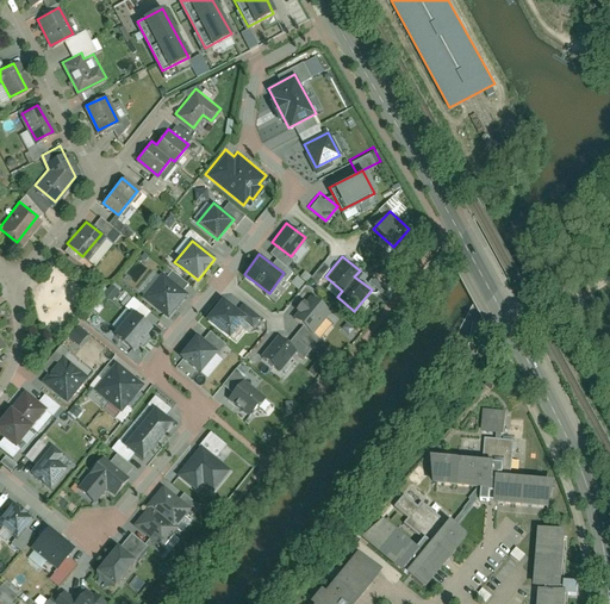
[(161,269),(141,294),(167,316),(187,291),(161,269)]
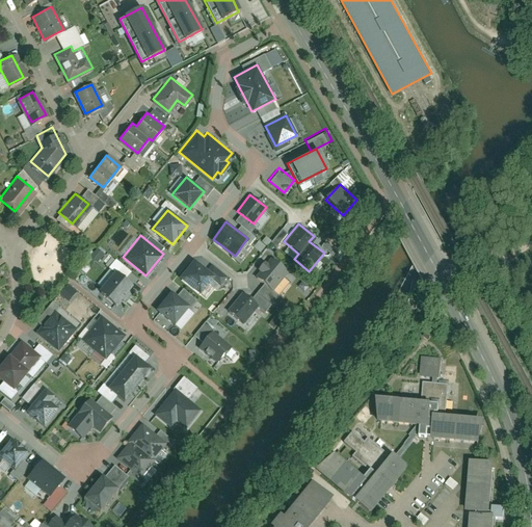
[(260,249),(265,242),(258,238),(253,244),(260,249)]
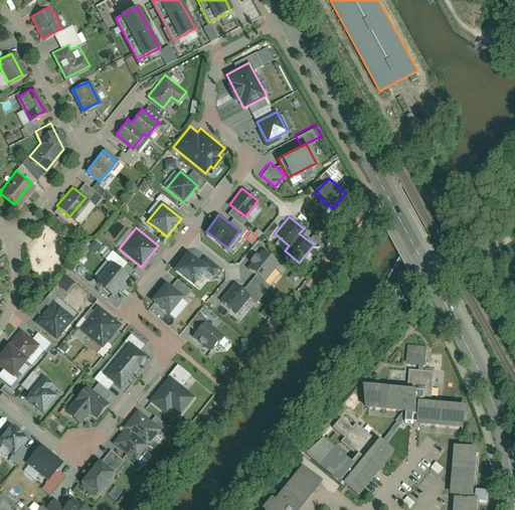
[(94,237),(88,244),(94,249),(100,242),(94,237)]
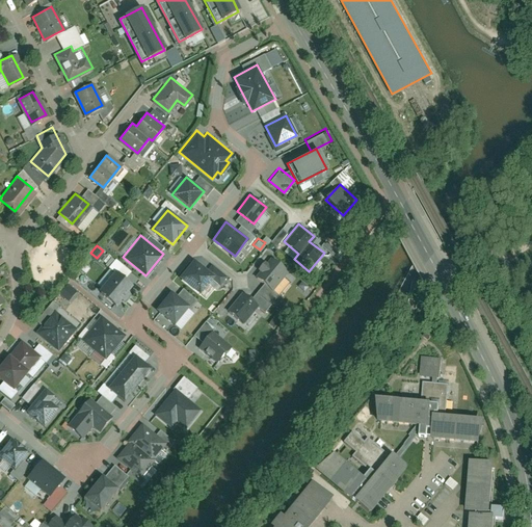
[(269,256),(255,274),(272,289),(288,270),(269,256)]
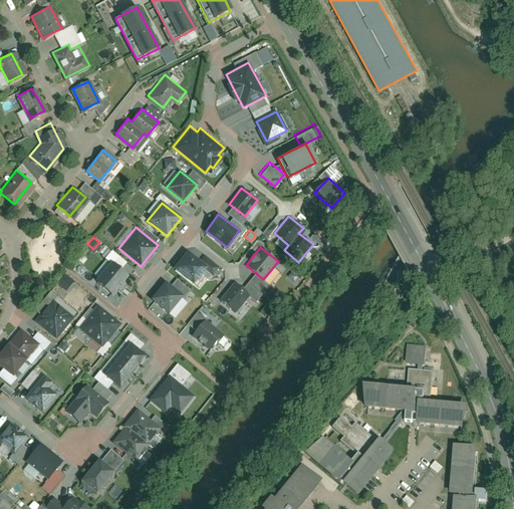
[(188,251),(174,268),(193,283),(205,268),(212,274),(219,265),(204,254),(199,260),(188,251)]
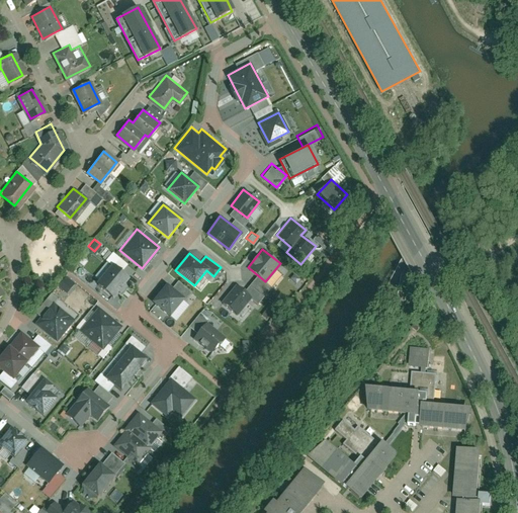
[(111,265),(97,283),(113,296),(127,277),(111,265)]
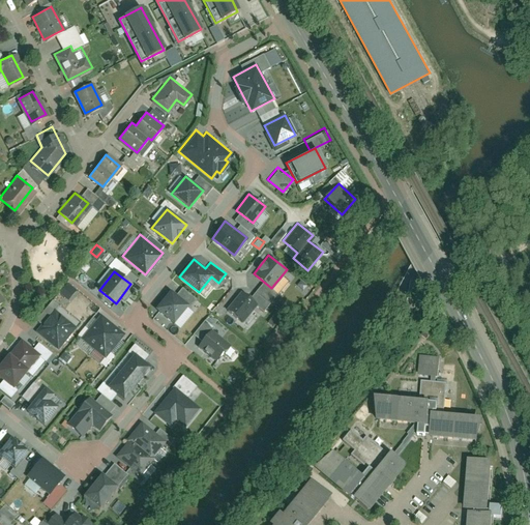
[(68,280),(60,288),(67,296),(77,288),(68,280)]
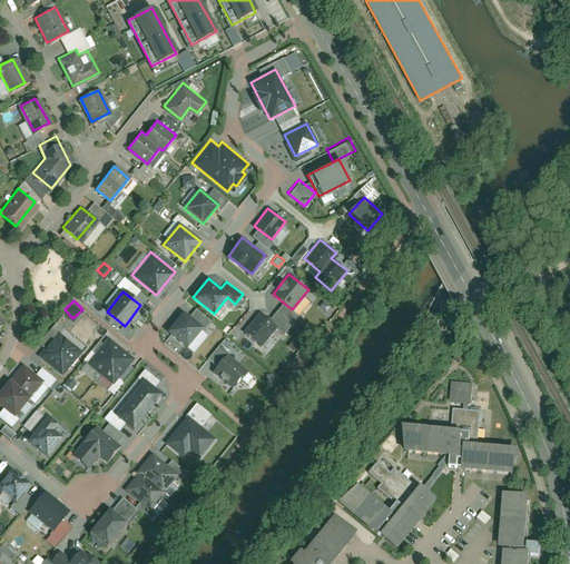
[(183,312),(167,333),(187,348),(204,328),(183,312)]
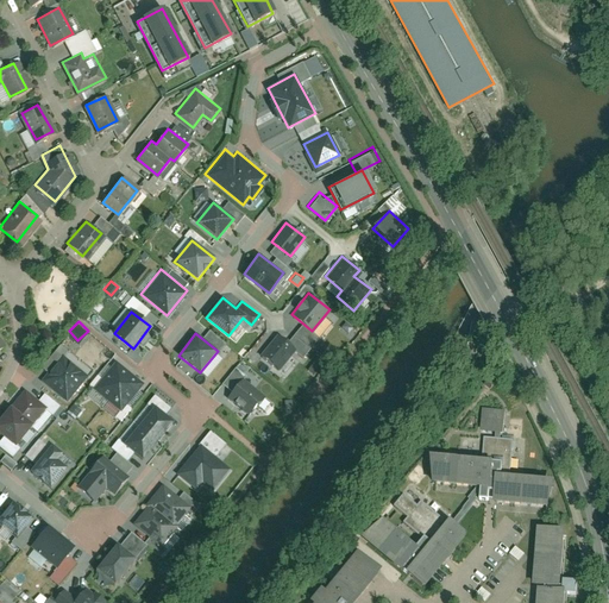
[(276,334),(259,356),(277,370),(295,349),(276,334)]
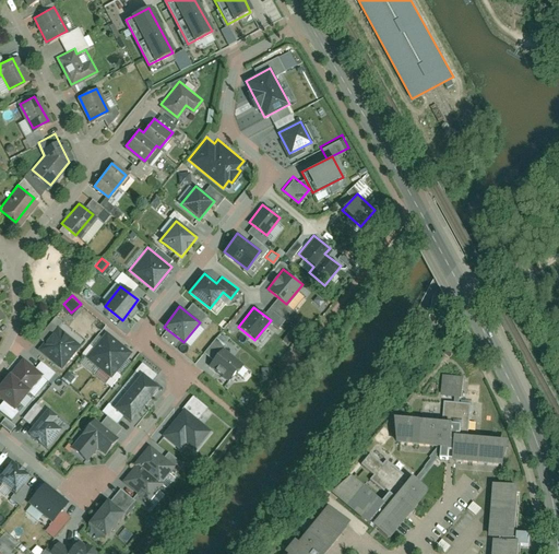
[(56,325),(37,348),(61,366),(80,343),(56,325)]
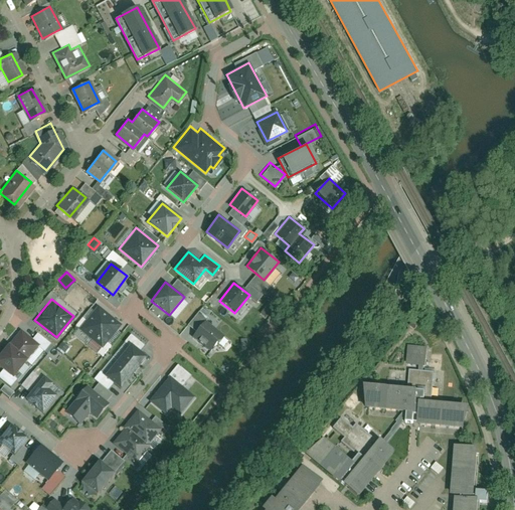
[(98,304),(78,327),(102,346),(121,323),(98,304)]
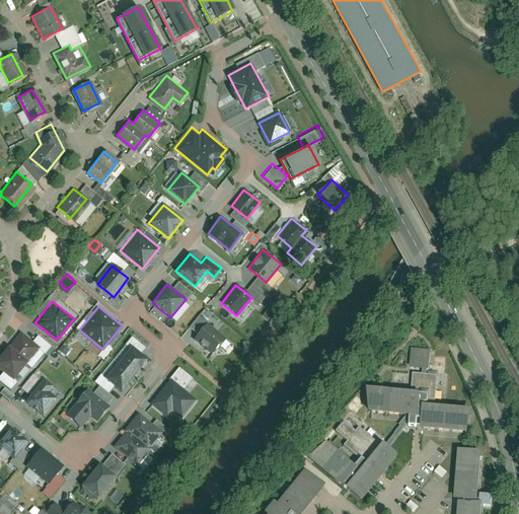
[(225,338),(207,322),(195,339),(213,353),(225,338)]
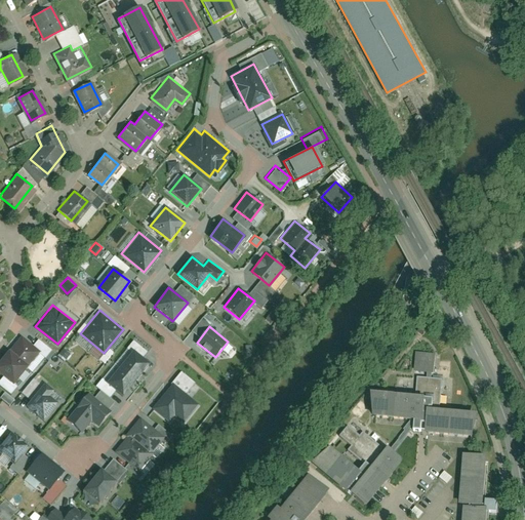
[(21,334),(0,359),(0,373),(12,385),(40,350),(21,334)]
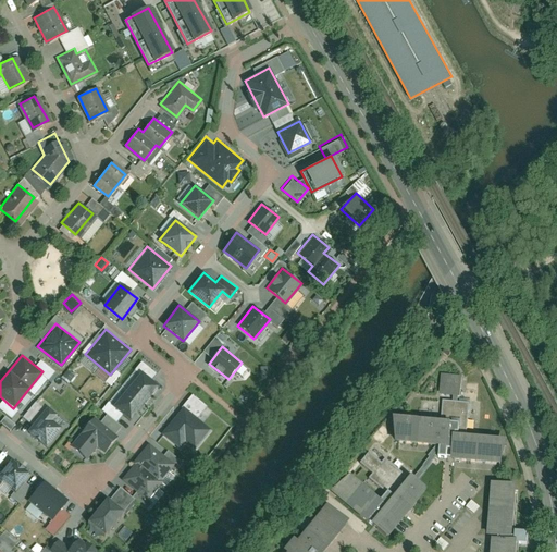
[(69,379),(77,369),(71,363),(61,372),(69,379)]
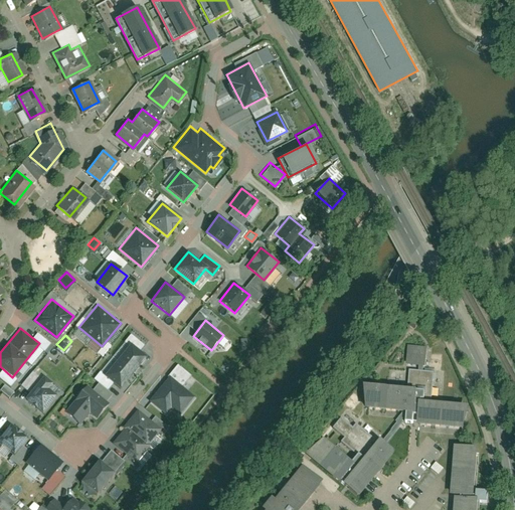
[(130,344),(105,375),(120,388),(146,356),(130,344)]
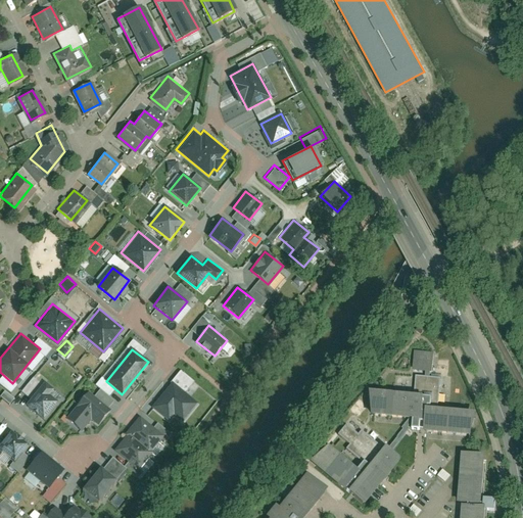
[(469,432),(471,407),(439,404),(443,371),(418,369),(416,389),(372,385),(370,411),(411,414),(411,420),(424,421),(423,428),(469,432)]
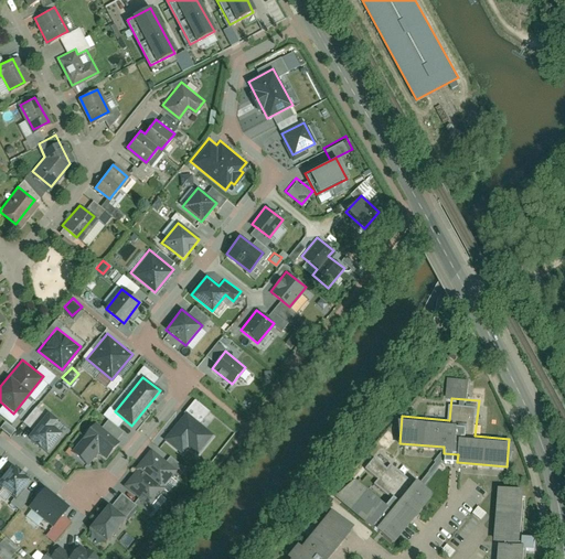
[(185,410),(163,438),(182,452),(188,445),(198,454),(214,433),(185,410)]
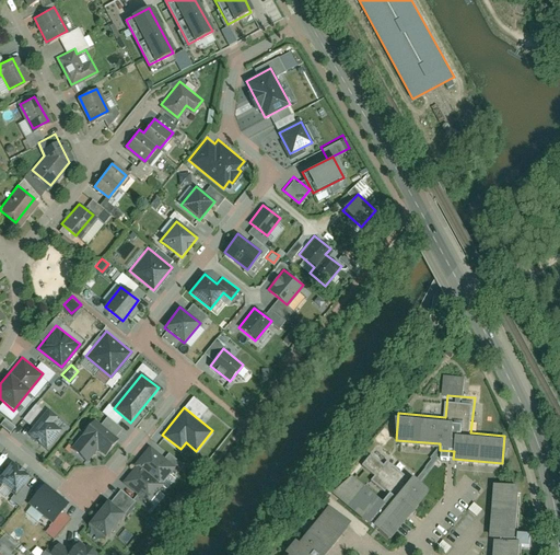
[(47,409),(27,435),(46,449),(60,430),(51,424),(57,417),(47,409)]
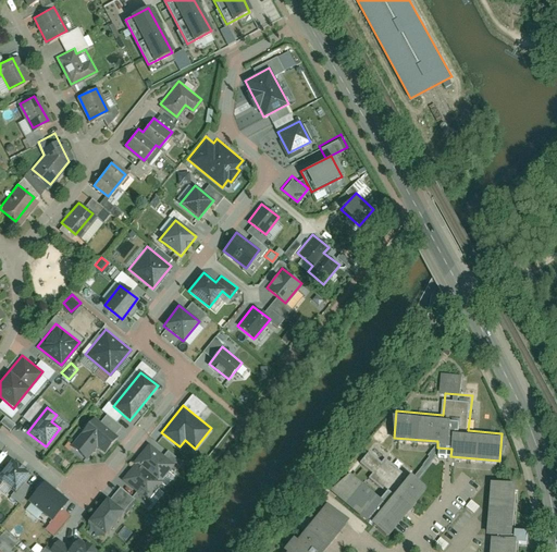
[(93,416),(69,444),(85,458),(97,444),(106,453),(119,437),(93,416)]
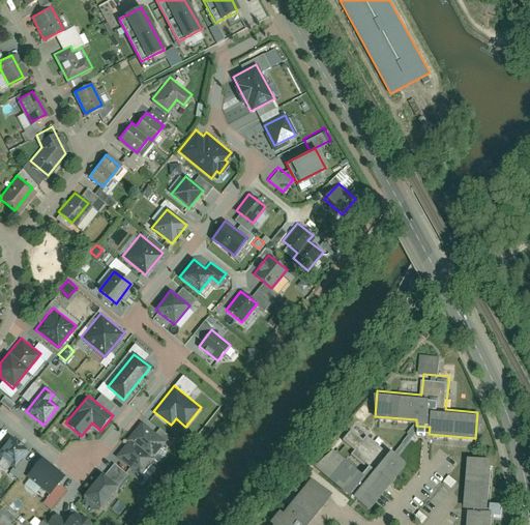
[(358,416),(343,437),(355,446),(351,453),(367,466),(348,491),(369,506),(409,456),(358,416)]
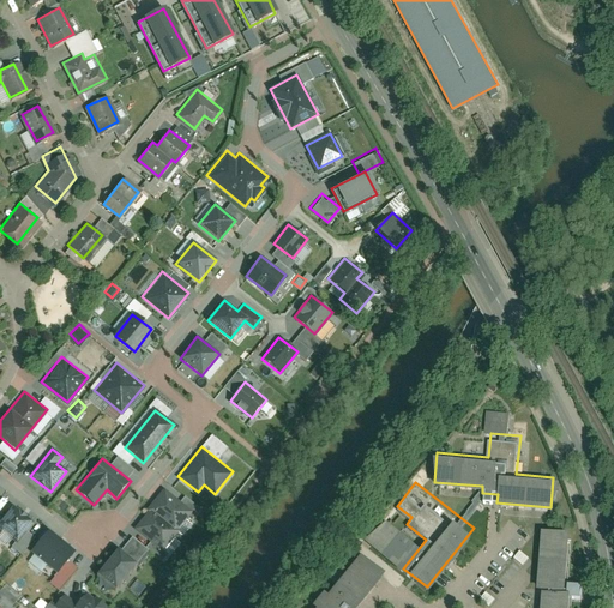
[(134,528),(163,551),(180,531),(176,528),(191,510),(162,486),(145,507),(149,510),(134,528)]
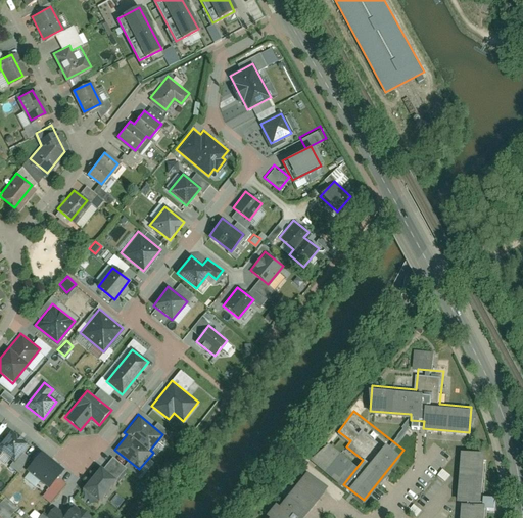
[(26,443),(7,431),(0,440),(0,449),(14,459),(26,443)]
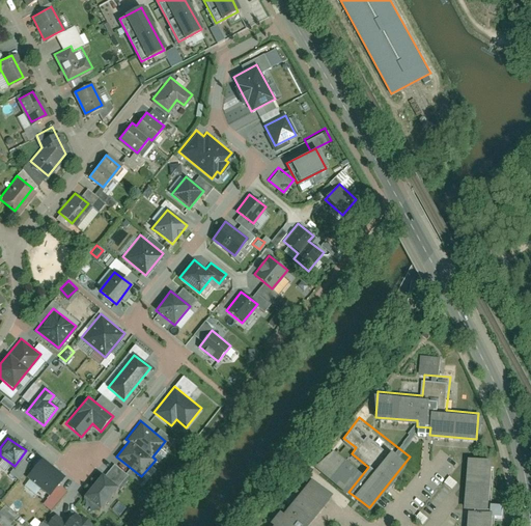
[(25,476),(48,495),(63,476),(40,458),(25,476)]
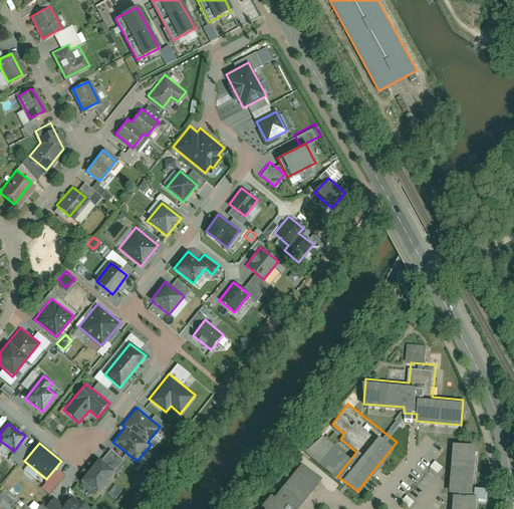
[(82,482),(96,493),(123,459),(109,448),(82,482)]
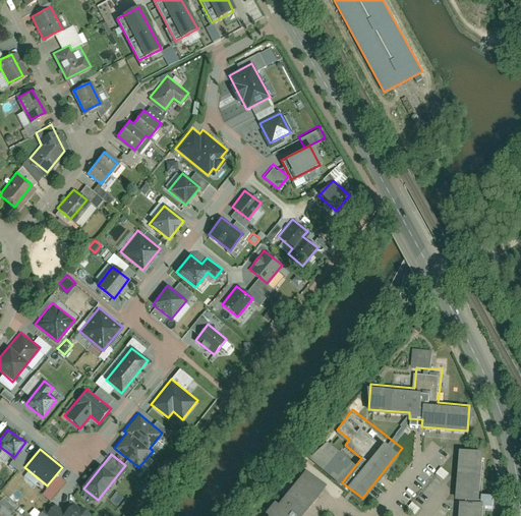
[(480,456),(458,454),(455,499),(458,499),(457,515),(478,515),(479,502),(490,503),(490,493),(477,492),(480,456)]
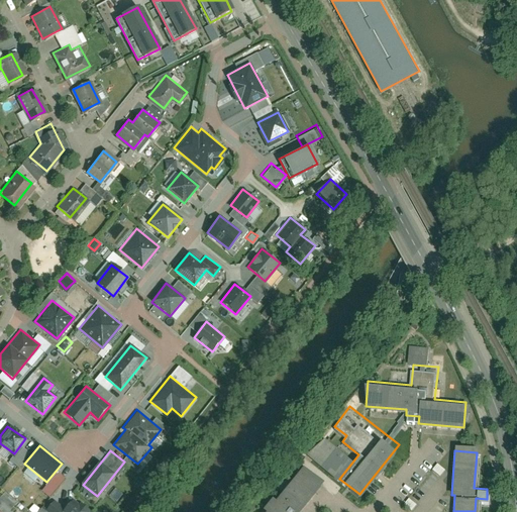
[(261,511),(294,511),(317,482),(296,466),(261,511)]
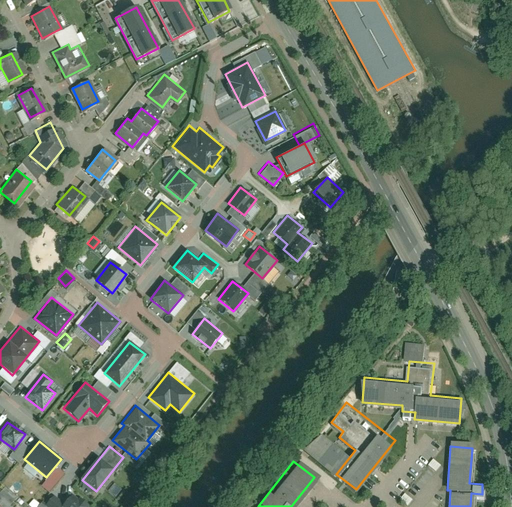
[(87,506),(72,493),(64,502),(52,492),(41,504),(44,506),(87,506)]
